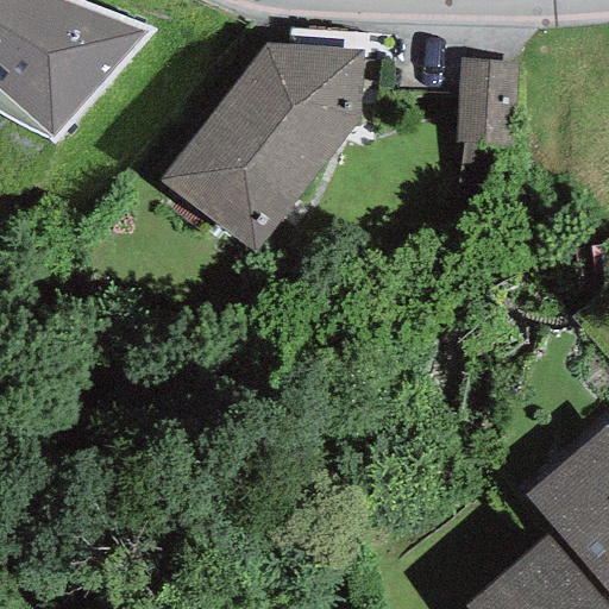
[(73,0),(0,0),(0,114),(39,137),(55,144),(156,31),(73,0)]
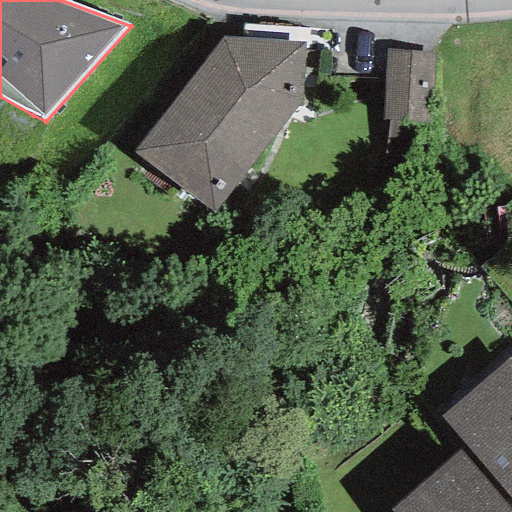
[(307,43),(222,37),(131,152),(213,212),(296,106),(302,105),(307,43)]
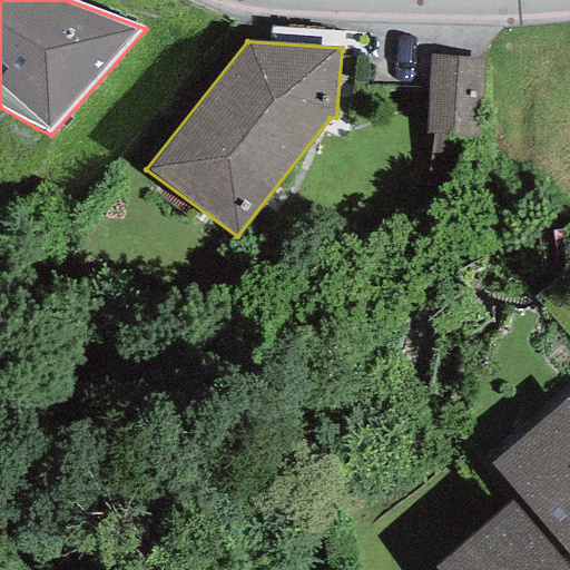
[(480,57),(429,56),(428,136),(480,136),(480,57)]
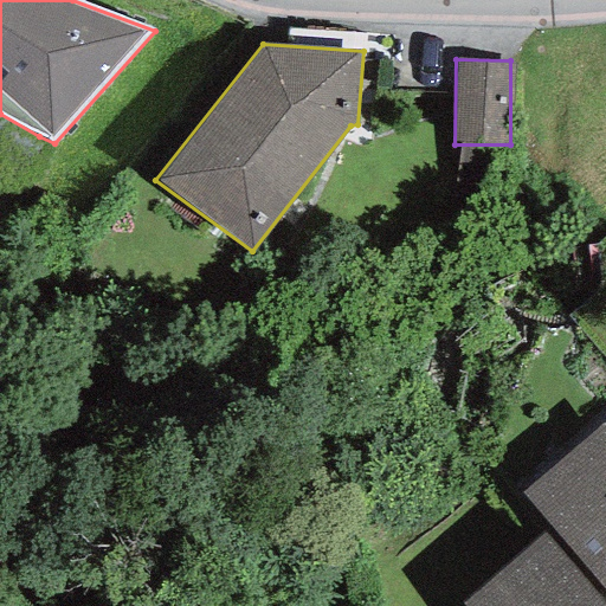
[(605,424),(523,494),(605,590),(605,424)]
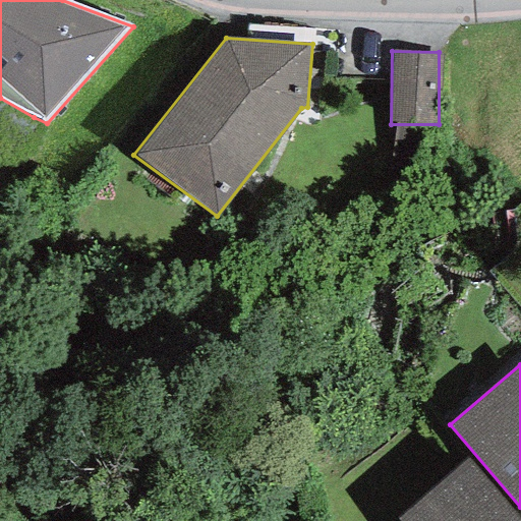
[(520,520),(468,458),(396,519),(398,520),(520,520)]
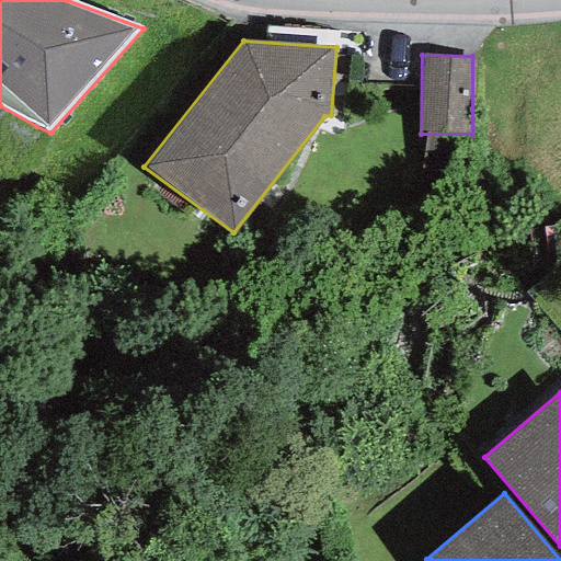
All buildings are outlined.
